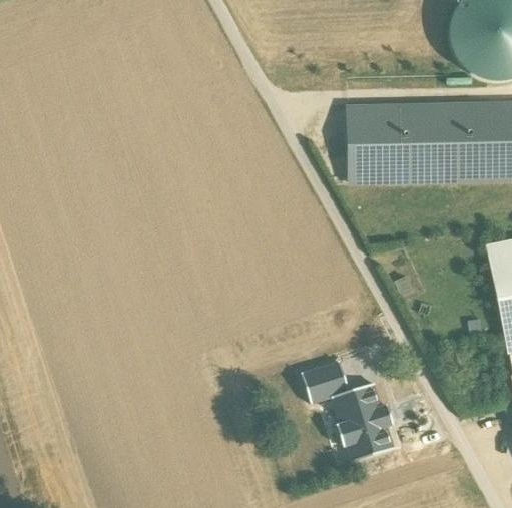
[(489,79),(498,80),(506,79),(511,76),(511,0),(461,0),(457,6),(453,13),(450,21),(449,30),(450,39),(452,47),(455,55),(460,62),(466,68),(473,73),(481,77),(489,79)]
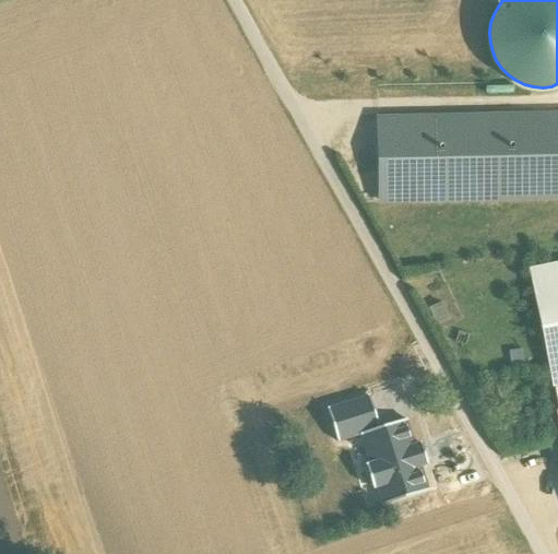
[(557,113),(379,117),(380,197),(557,192),(557,113)]
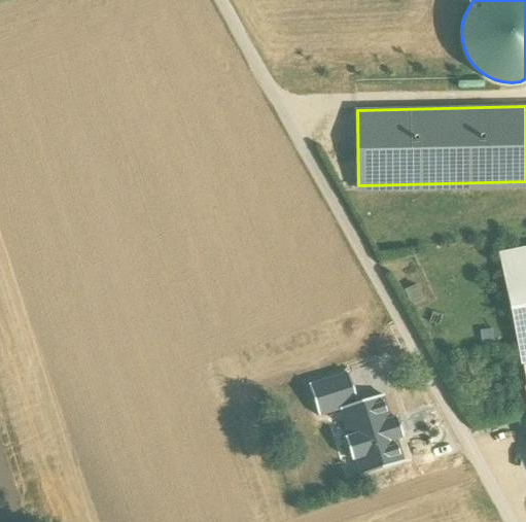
[(525,245),(522,247),(521,245),(521,247),(499,251),(499,249),(498,249),(521,360),(522,360),(522,358),(525,357),(525,362),(525,245)]
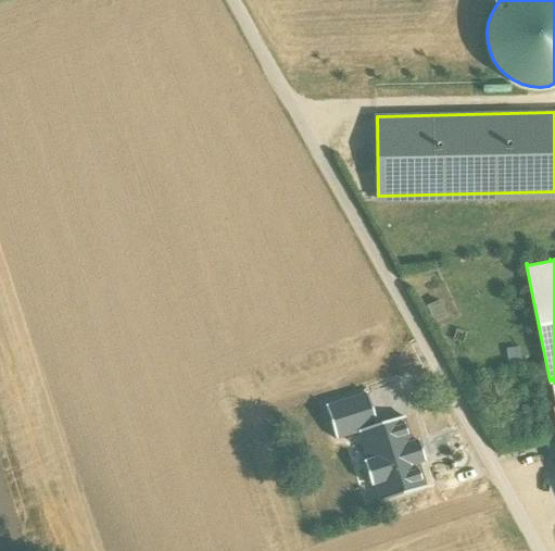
[(440,298),(429,303),(436,318),(446,313),(440,298)]
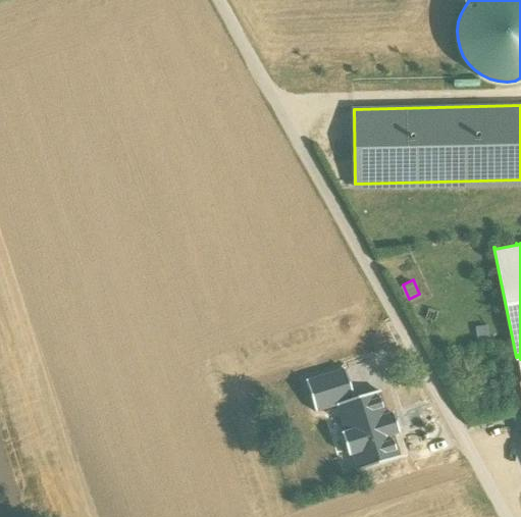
[(384,386),(337,402),(358,468),(401,455),(387,414),(393,412),(384,386)]
